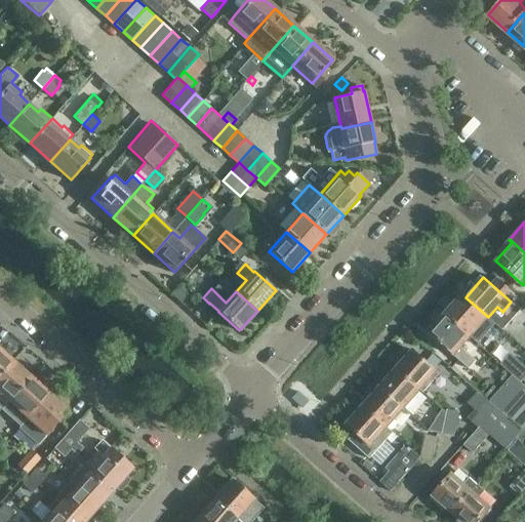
[(488,317),(466,297),(462,294),(446,313),(472,335),(479,326),(482,329),(490,319),(488,317)]
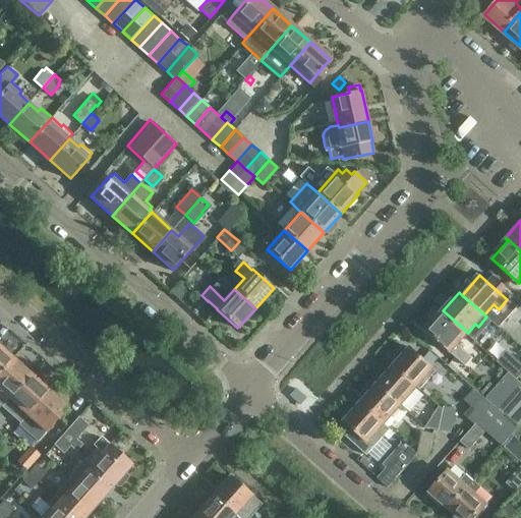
[(468,333),(443,310),(441,312),(444,314),(428,332),(465,365),(473,356),(463,348),(458,344),(468,333)]
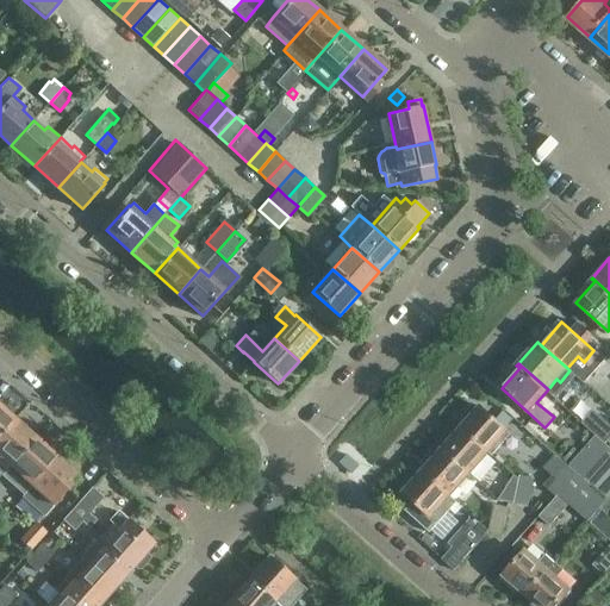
[(0,436),(17,419),(0,403),(0,436)]
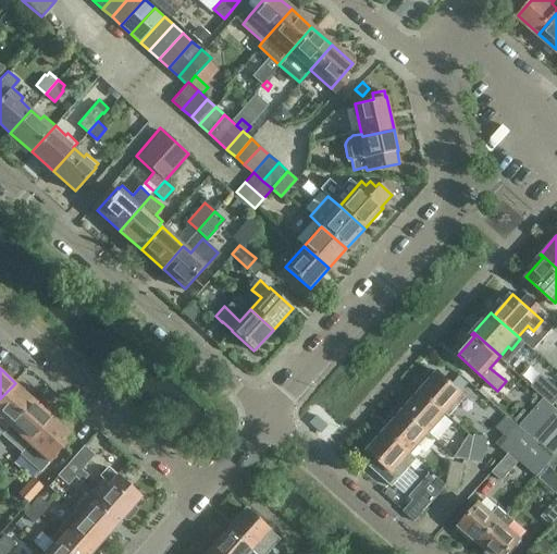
[(440,371),(421,391),(447,414),(449,415),(466,397),(462,395),(465,393),(440,371)]
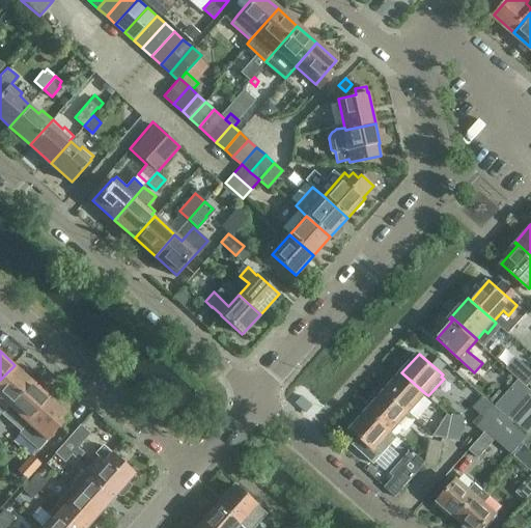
[(527,386),(528,385),(530,381),(530,368),(516,356),(506,367),(527,386)]
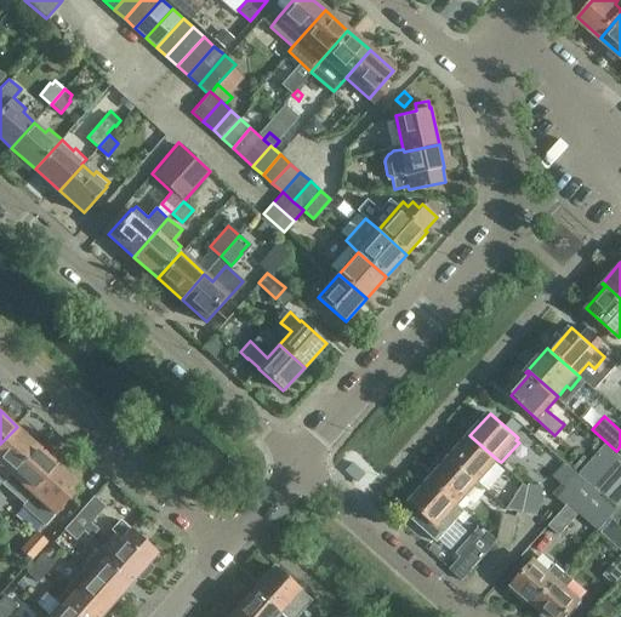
[(0,480),(3,483),(38,444),(17,426),(17,427),(0,444),(0,480)]
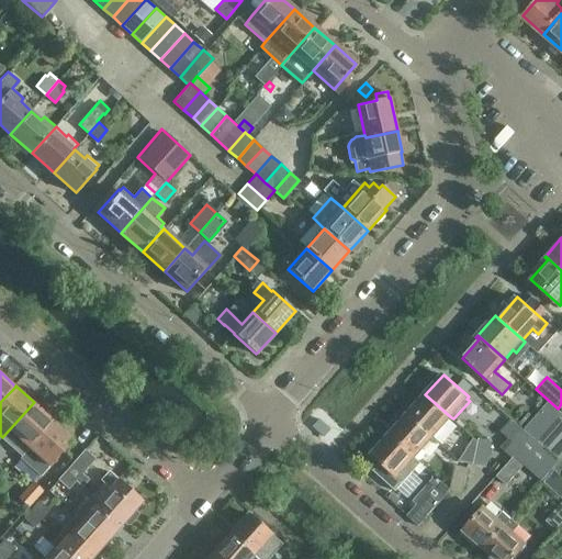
[(451,417),(425,394),(408,414),(434,437),(435,435),(437,437),(445,427),(442,426),(451,417)]
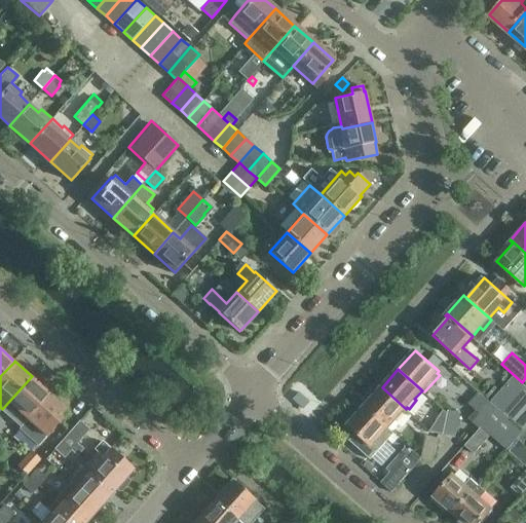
[(20,424),(48,391),(32,376),(2,409),(20,424)]
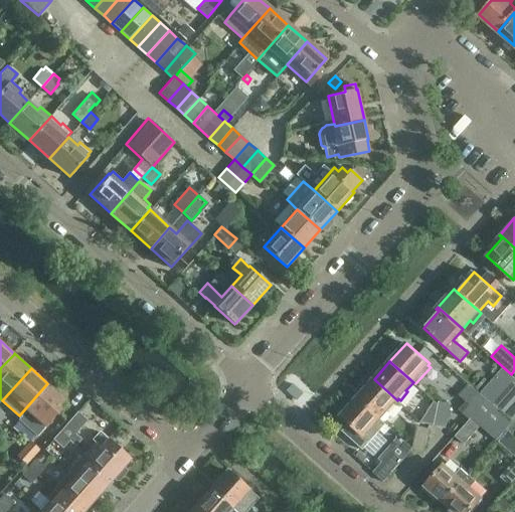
[(506,385),(491,402),(478,391),(473,386),(465,395),(470,400),(462,409),(471,416),(480,425),(496,440),(496,439),(514,455),(514,376),(514,375),(505,385),(506,385)]
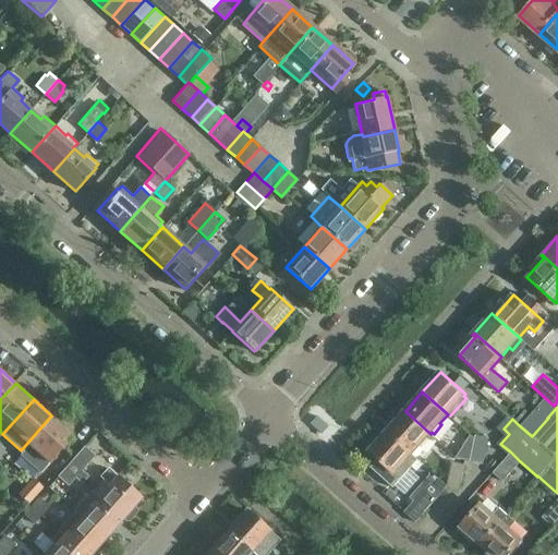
[(431,434),(405,411),(388,431),(413,453),(421,444),(424,446),(432,436),(429,434),(431,434)]
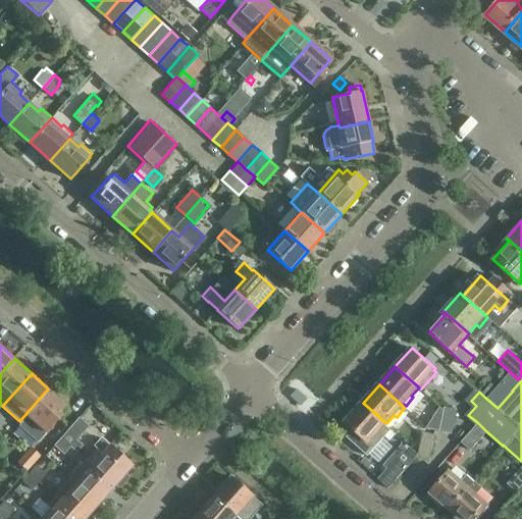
[(66,405),(48,388),(19,421),(17,423),(38,442),(62,414),(59,412),(66,405)]
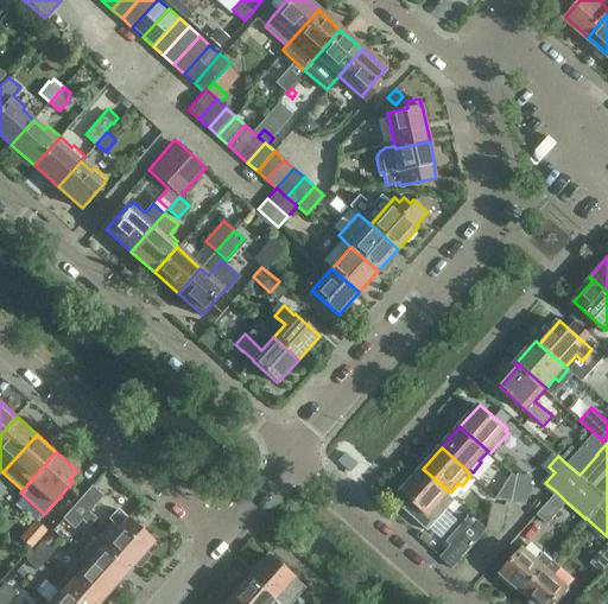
[(456,498),(450,493),(423,469),(403,491),(412,498),(404,508),(429,529),(456,498)]
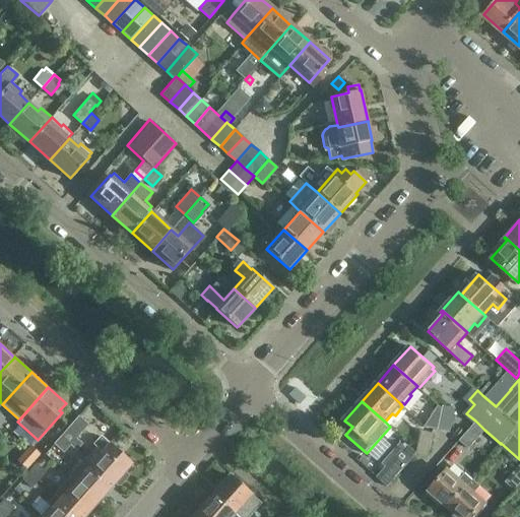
[(450,431),(454,407),(443,404),(438,429),(450,431)]
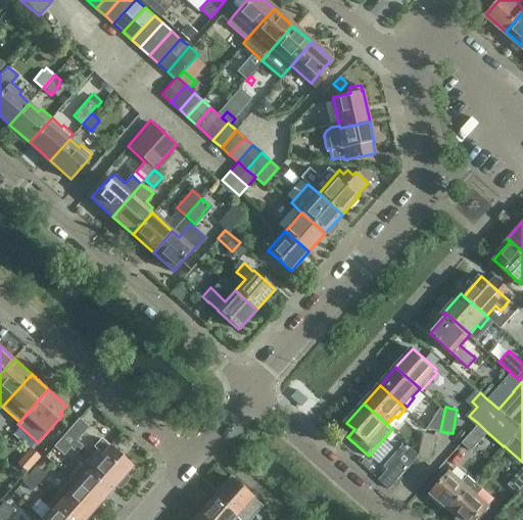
[(89,425),(79,417),(61,437),(70,445),(77,452),(83,444),(77,439),(89,425)]
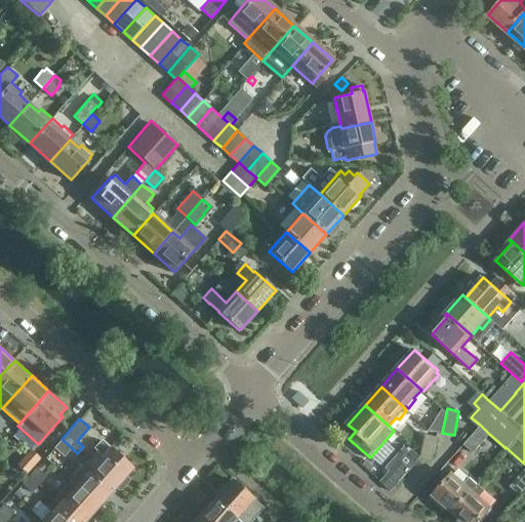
[(480,425),(463,444),(473,452),(489,434),(480,425)]
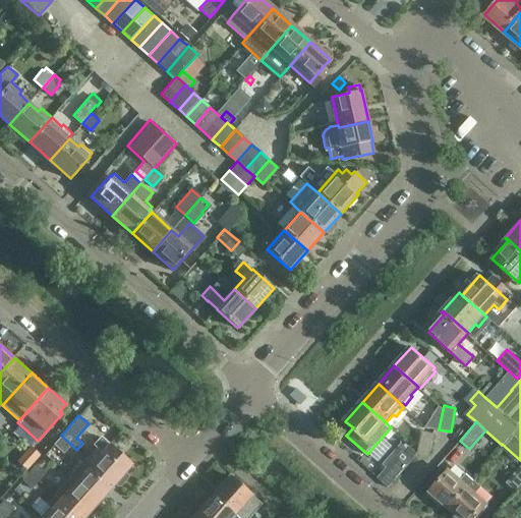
[(393,463),(402,471),(417,454),(428,456),(433,433),(422,429),(417,453),(409,445),(394,462),(393,463)]
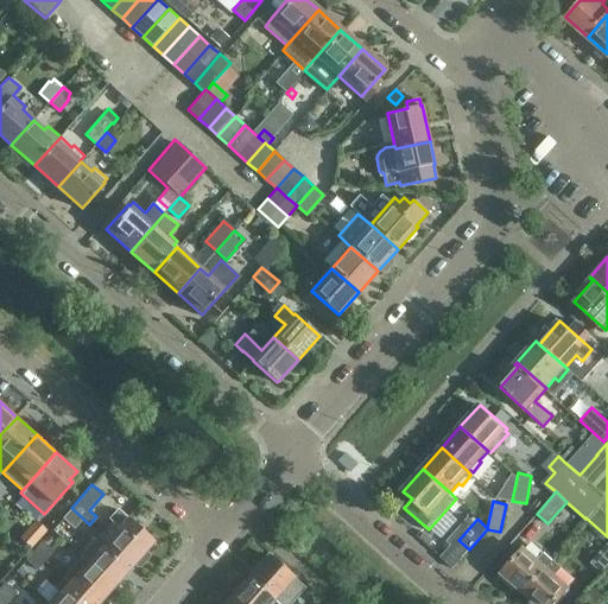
[(82,517),(71,508),(63,516),(74,527),(82,517)]
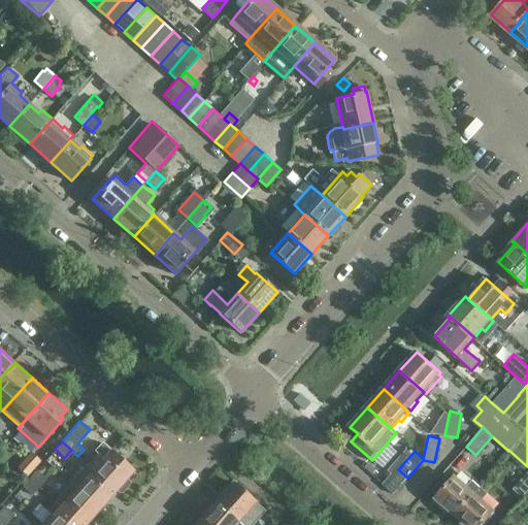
[(96,450),(97,451),(87,463),(117,490),(118,489),(121,492),(124,491),(131,484),(130,481),(127,478),(135,469),(104,441),(96,450)]
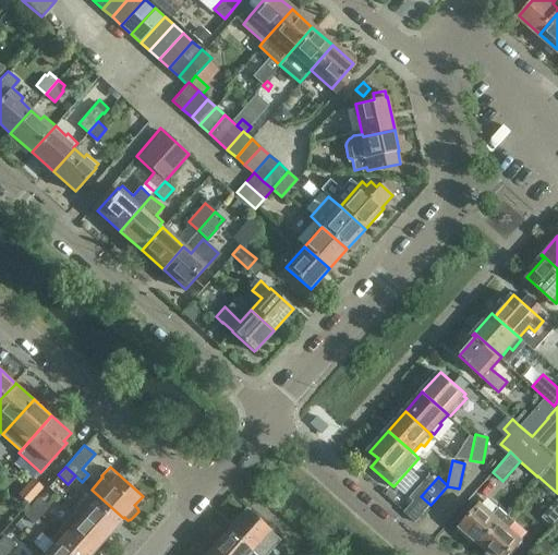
[(27,504),(44,485),(33,475),(16,494),(27,504)]
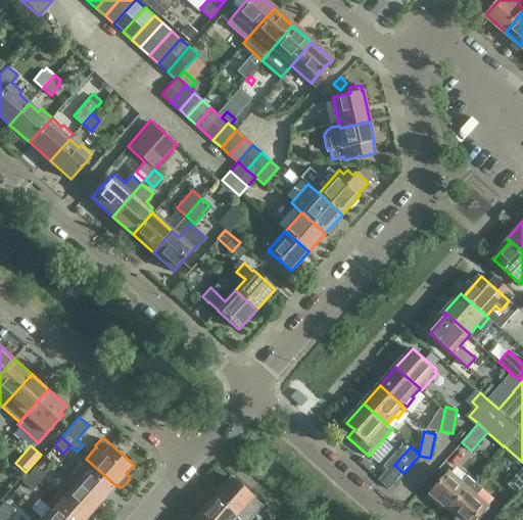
[(115,485),(86,459),(93,466),(87,473),(83,469),(74,479),(100,503),(115,485)]
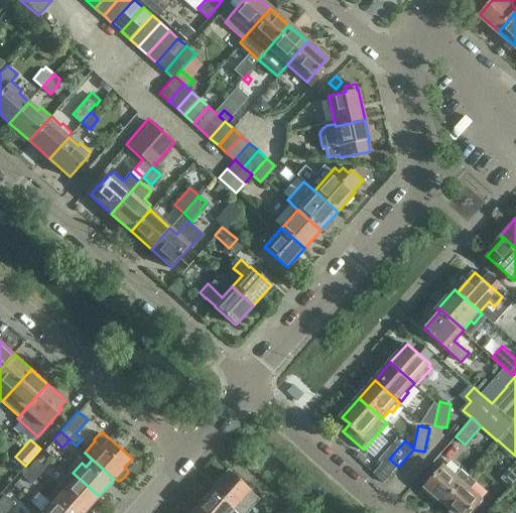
[(388,456),(374,472),(385,482),(398,467),(389,459),(390,458),(388,456)]
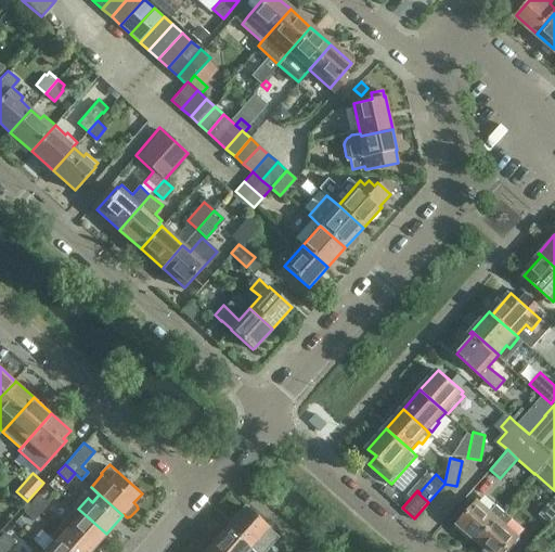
[(31,501),(41,511),(50,502),(39,492),(31,501)]
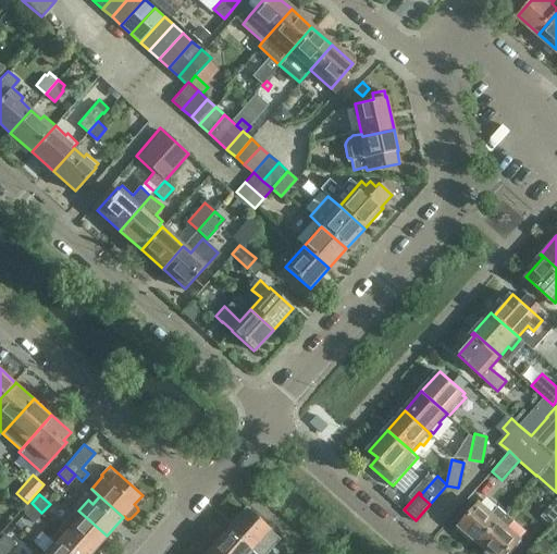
[(551,525),(556,517),(556,496),(541,515),(551,525)]
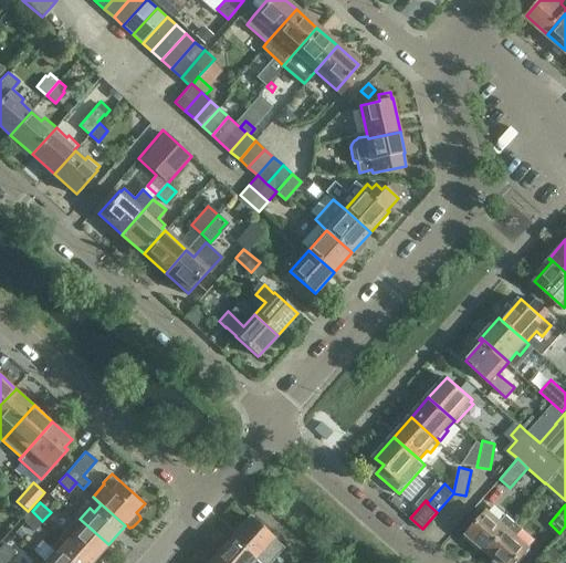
[(481,544),(489,552),(515,522),(514,521),(509,528),(489,509),(468,532),(469,533),(465,537),(478,548),(481,544)]
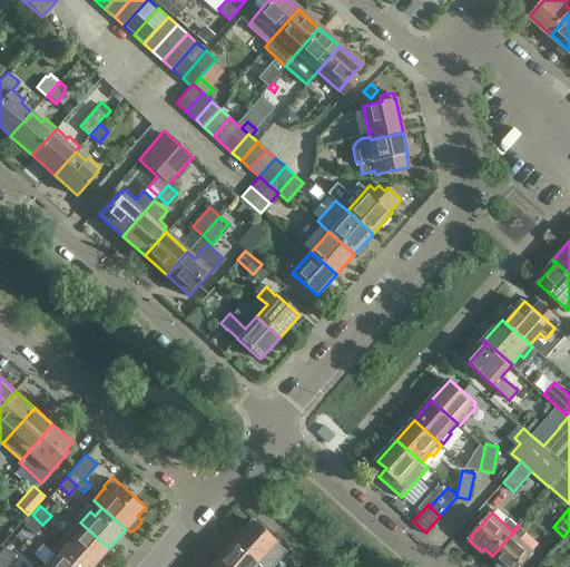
[(32,515),(23,524),(35,534),(42,525),(32,515)]
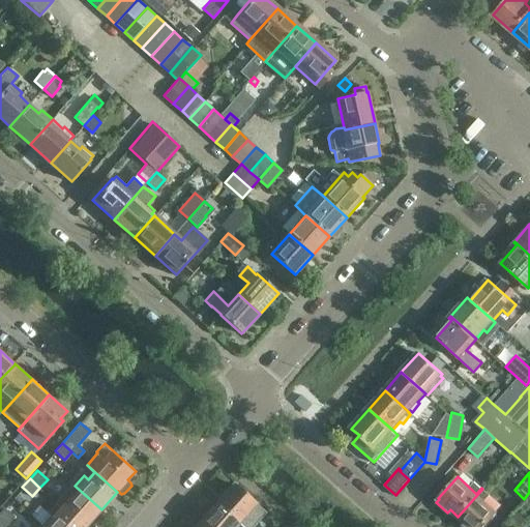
[(234,482),(217,501),(245,526),(252,526),(266,511),(234,482)]
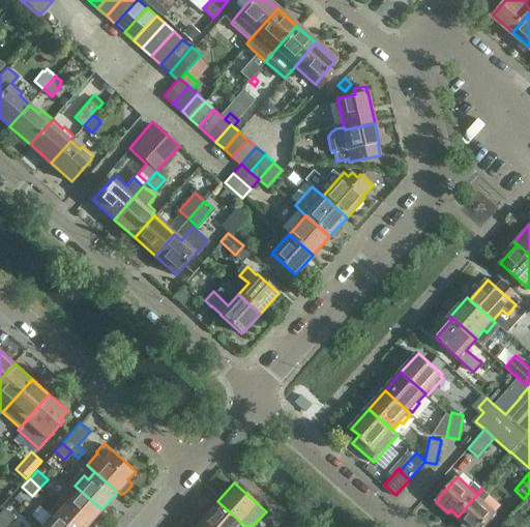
[(85,526),(101,509),(75,486),(75,487),(72,485),(57,503),(83,526),(85,526)]
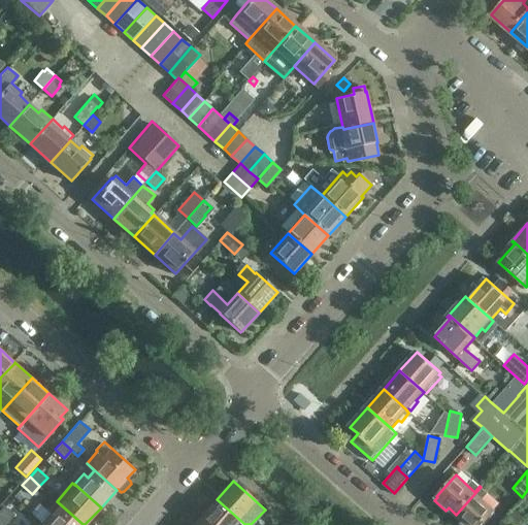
[(481,487),(456,515),(462,520),(459,523),(461,524),(481,524),(494,510),(482,498),(487,493),(481,487)]
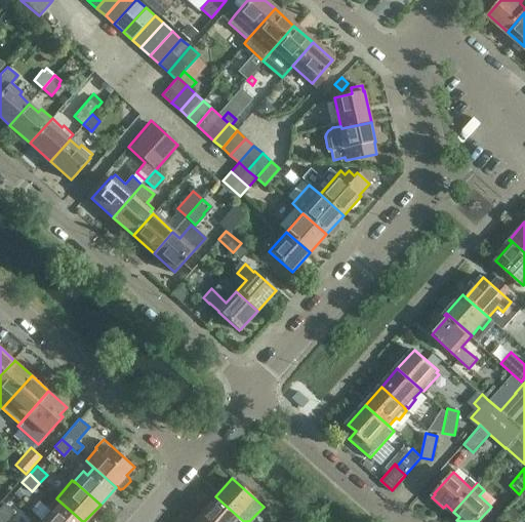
[(243,521),(215,496),(199,515),(206,521),(243,521)]
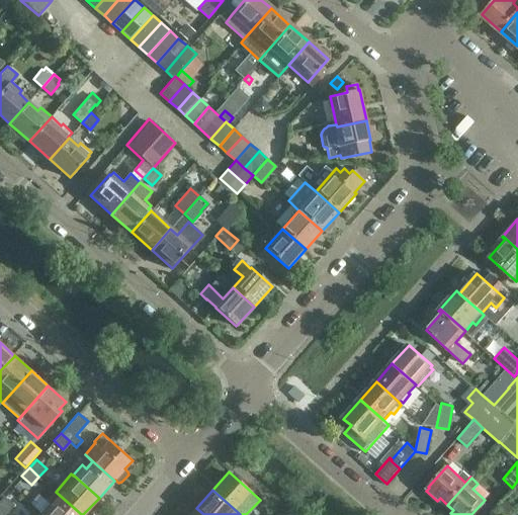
[(61,497),(45,514),(81,514),(56,492),(55,492),(61,497)]
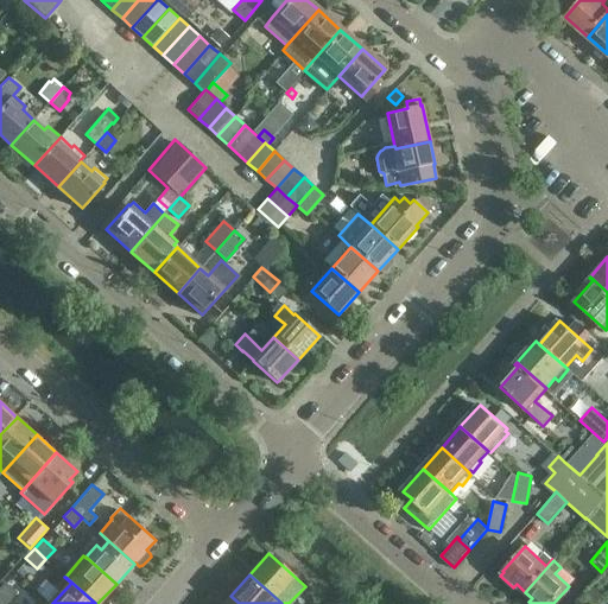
[(0,586),(0,593),(8,602),(17,592),(5,580),(0,586)]
